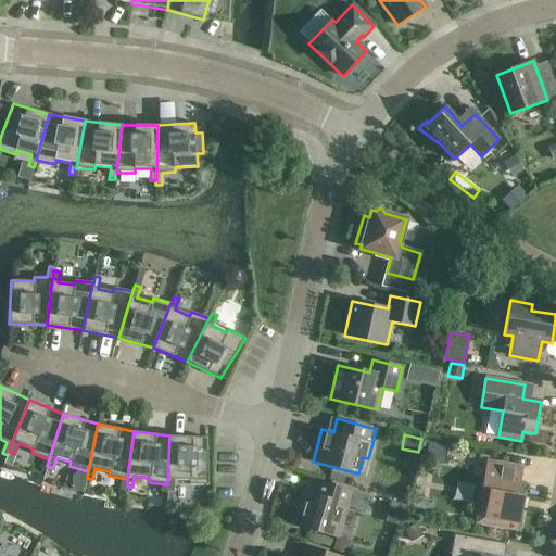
[(169,436),(167,484),(168,484),(167,491),(174,491),(174,480),(189,480),(189,484),(209,485),(206,438),(169,436)]
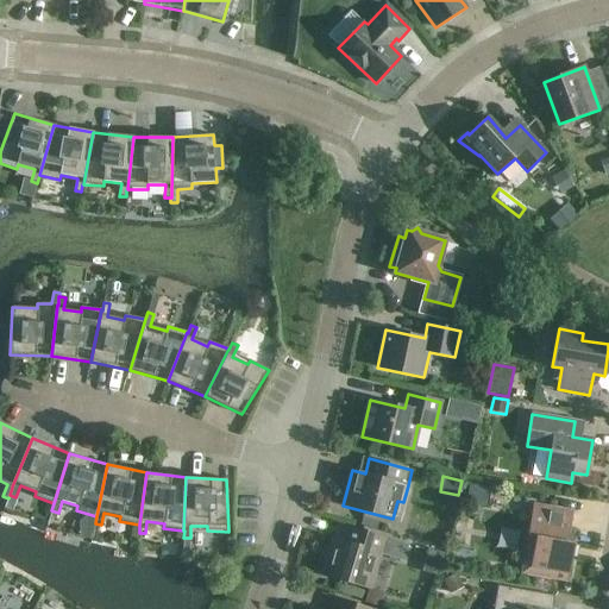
[(466,503),(506,509),(509,490),(470,483),(466,503)]
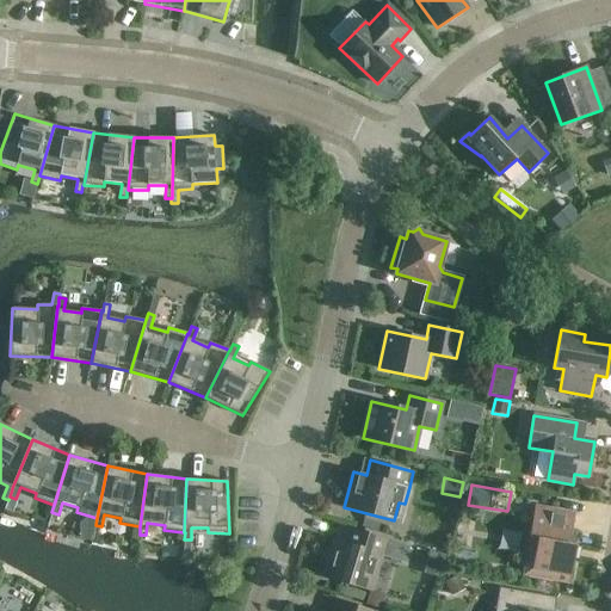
[(571,576),(576,545),(569,543),(575,513),(535,506),(529,538),(537,539),(535,553),(528,551),(524,575),(568,582),(569,575),(571,576)]
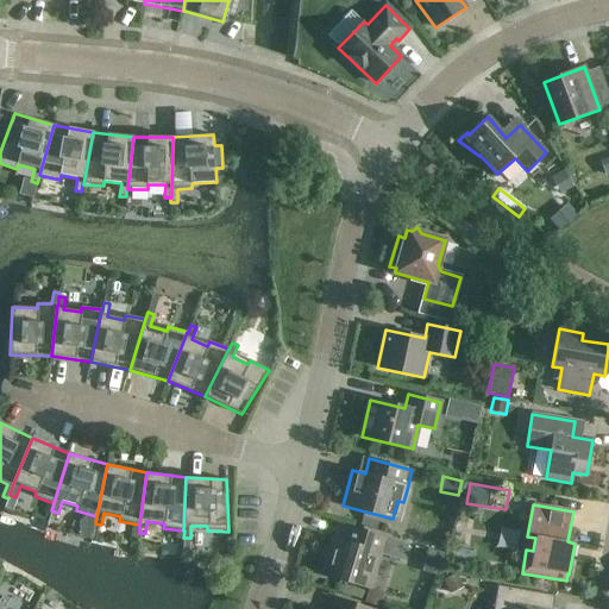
[(324,575),(370,589),(380,553),(403,560),(408,545),(359,529),(355,545),(334,539),(324,575)]
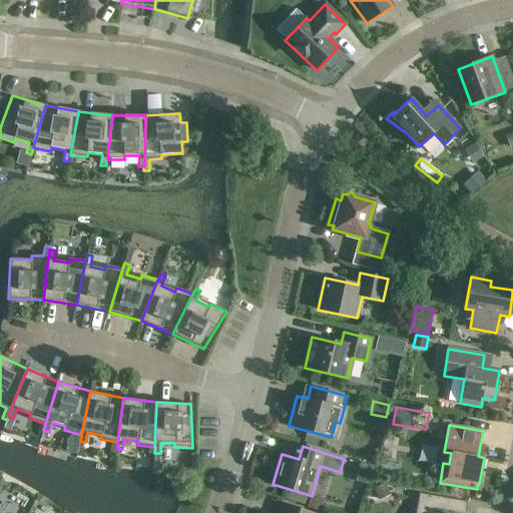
[(374,465),(363,461),(360,471),(372,474),(374,465)]
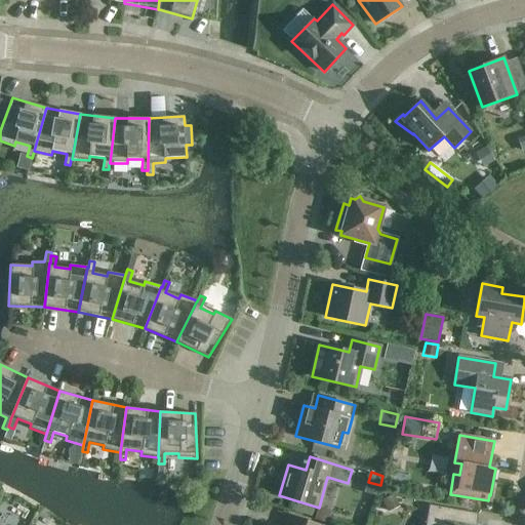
[(387,513),(399,507),(394,495),(381,501),(387,513)]
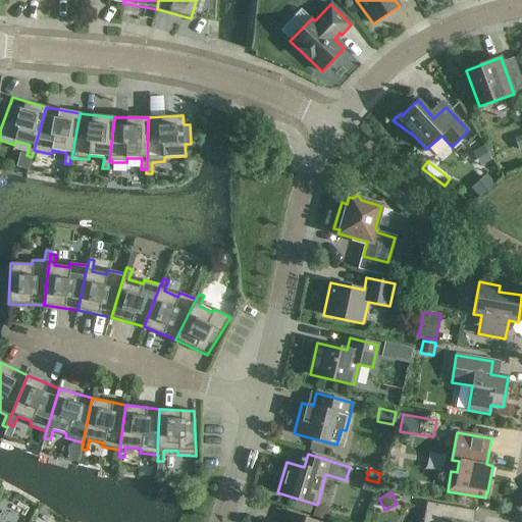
[(473,521),(475,511),(426,502),(423,521),(425,521),(424,521),(473,521)]
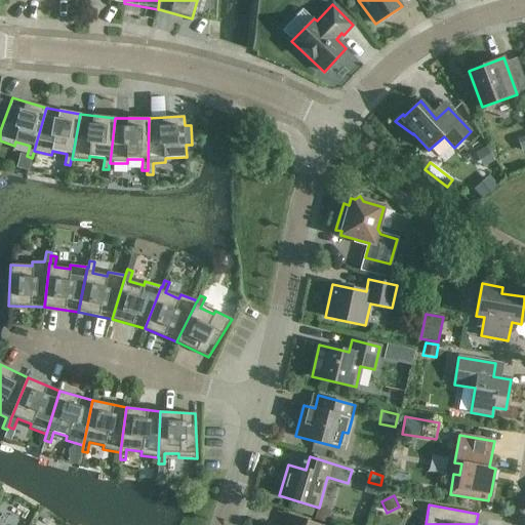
[(331,512),(318,509),(315,520),(328,523),(331,512)]
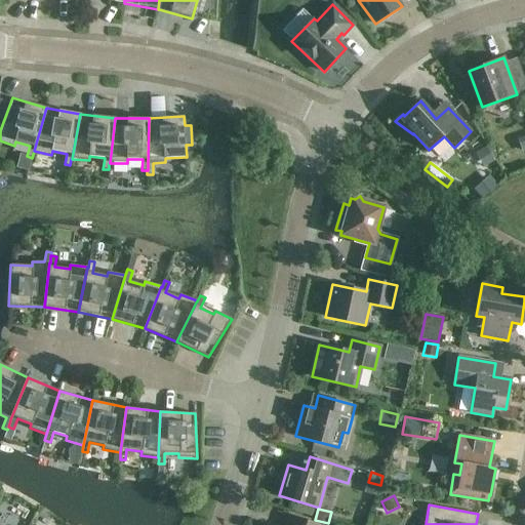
[(288,524),(291,515),(278,511),(273,524),(288,524)]
